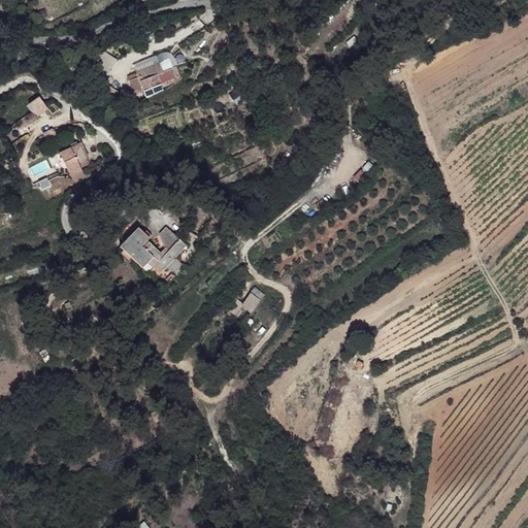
[(157,54),(133,62),(136,70),(159,61),(157,54)]
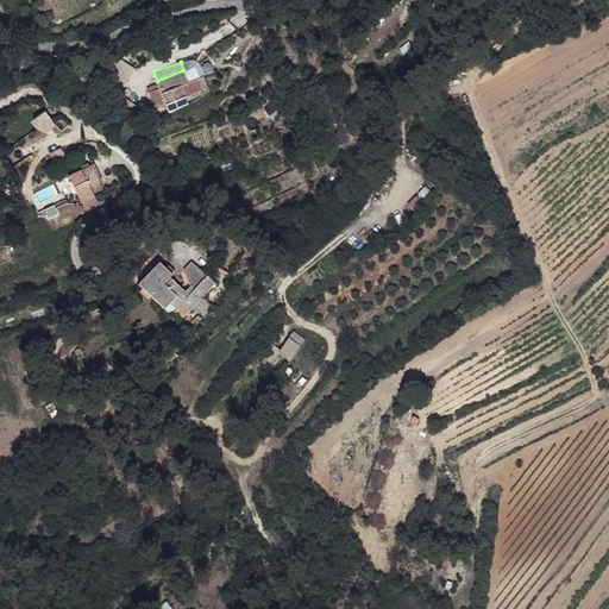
[(196,67),(183,70),(187,80),(200,75),(196,67)]
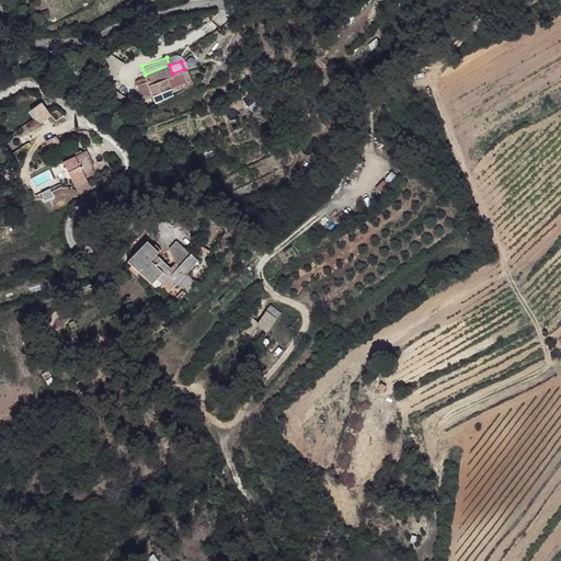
[(147,79),(137,82),(142,96),(184,80),(186,86),(194,82),(189,68),(184,69),(172,73),(169,65),(145,75),(147,79)]
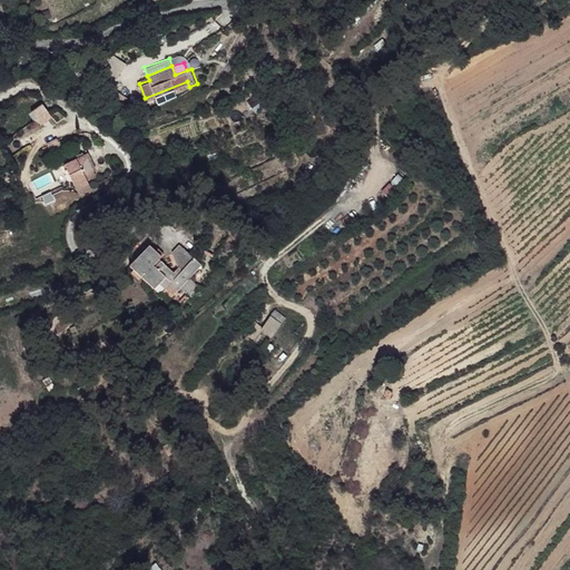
[(79,149),(68,156),(80,179),(92,174),(79,149)]
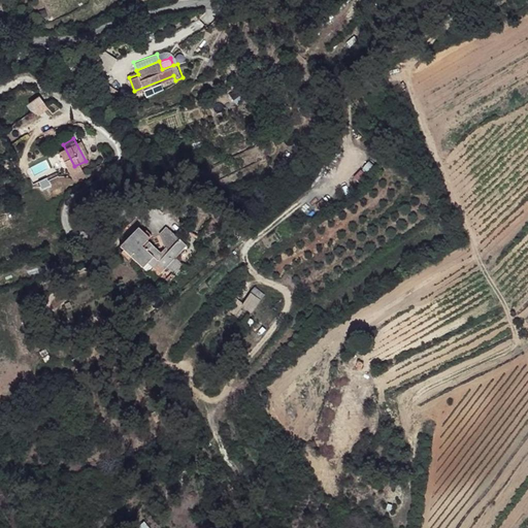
[(86,161),(74,166),(77,171),(89,165),(86,161)]
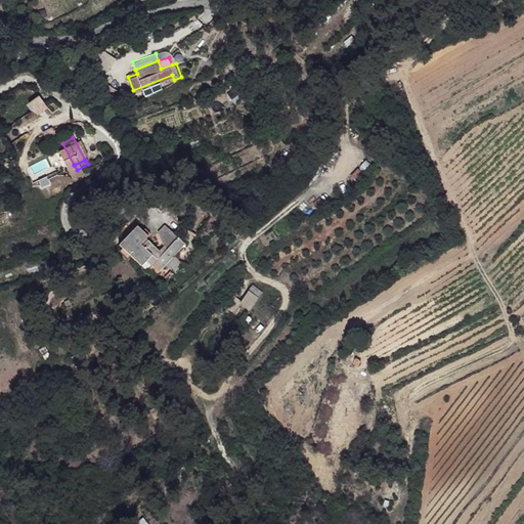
[(138,218),(121,239),(144,259),(148,254),(155,260),(159,255),(165,260),(185,235),(166,219),(160,226),(166,244),(162,249),(158,247),(160,244),(146,232),(149,228),(138,218)]
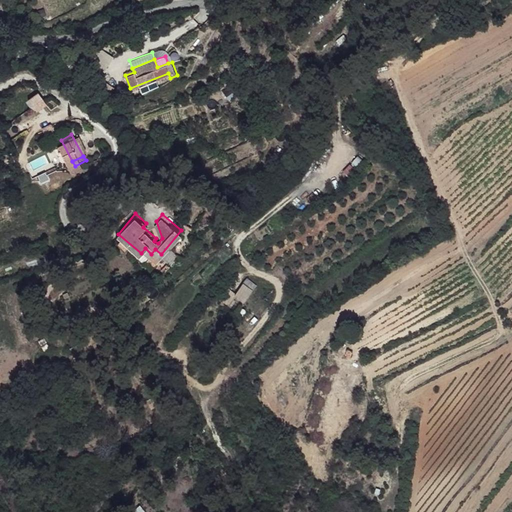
[(239,286),(247,292),(254,282),(247,277),(239,286)]
